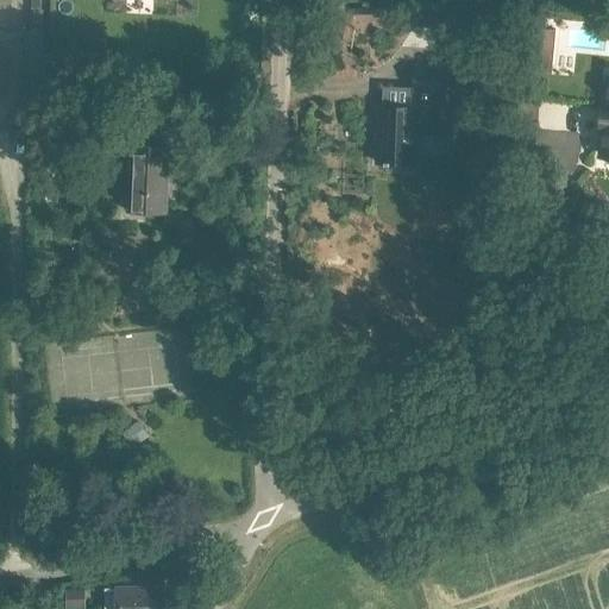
[(416,135),(452,136),(453,90),(454,90),(456,69),(414,68),(413,89),(418,89),(416,106),(378,105),(376,164),(415,165),(416,135)]
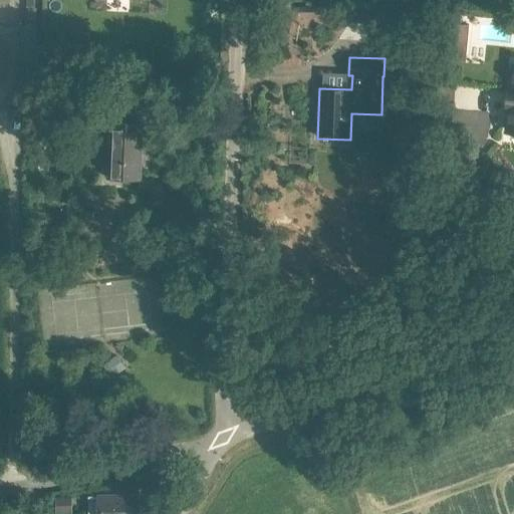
[(513,65),(511,66),(504,134),(513,134),(513,65)]
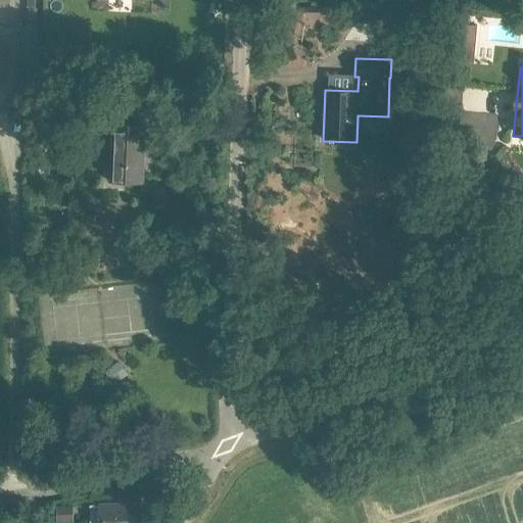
[(142,183),(144,126),(113,125),(110,181),(142,183)]
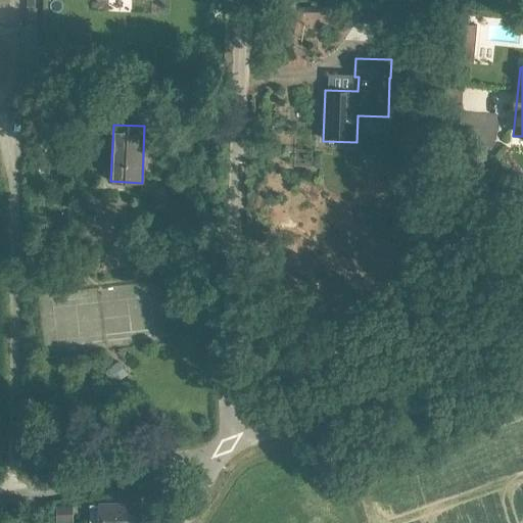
[(105,372),(114,384),(128,374),(119,361),(105,372)]
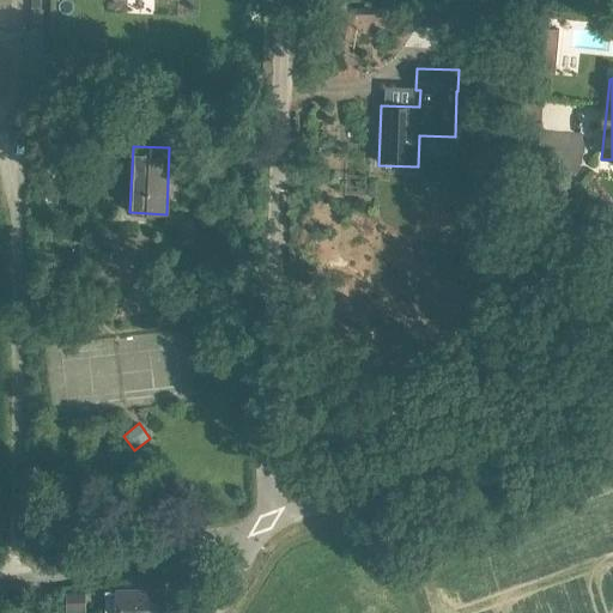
[(165,612),(165,589),(117,590),(117,612),(165,612)]
